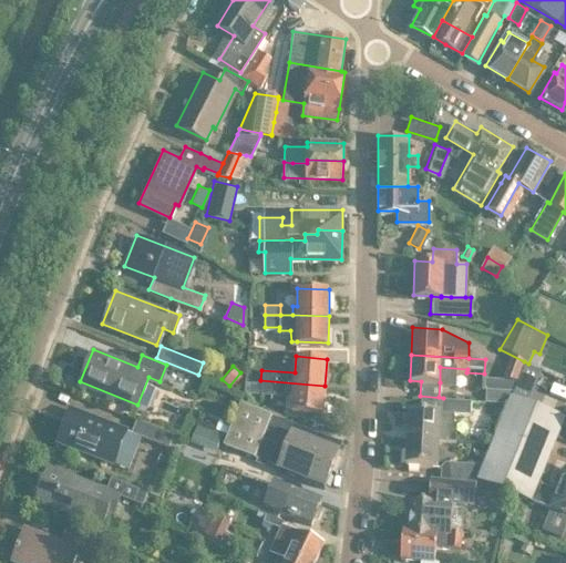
[(485,376),(484,387),(486,387),(512,388),(516,378),(485,376)]
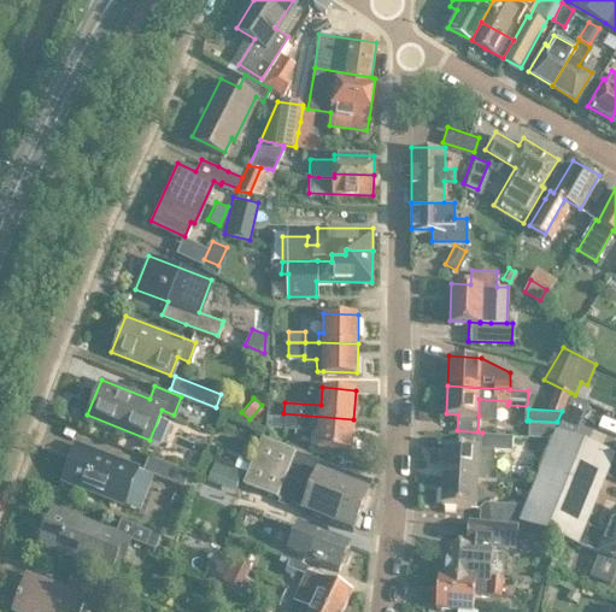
[(351,448),(353,419),(283,413),(282,425),(318,428),(317,446),(351,448)]
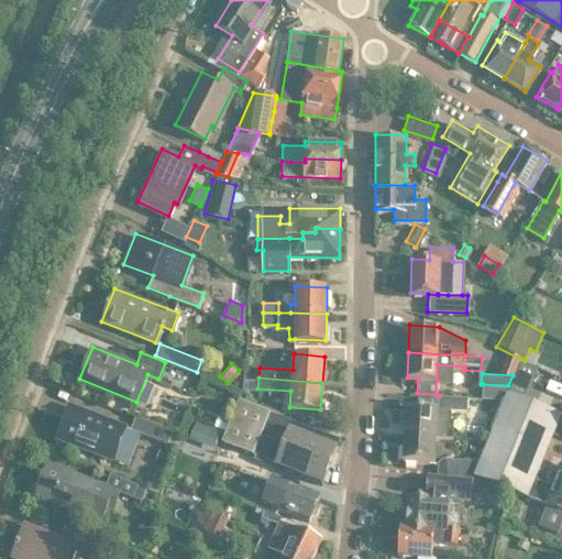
[(502,398),(503,386),(477,384),(477,396),(502,398)]
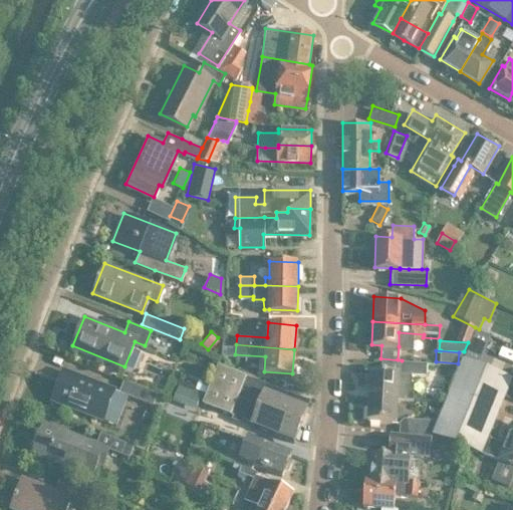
[(462,357),(456,372),(505,393),(511,376),(462,357)]
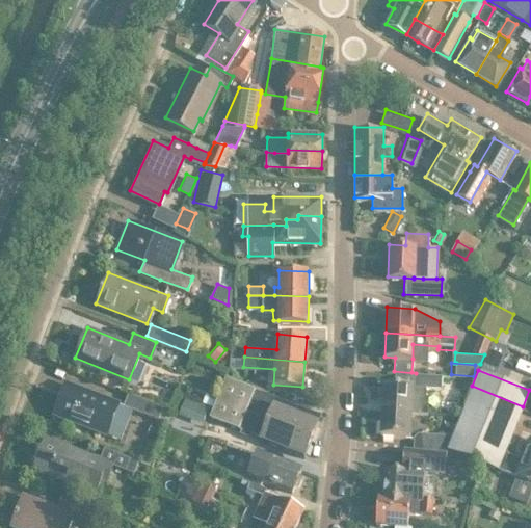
[(426,386),(441,387),(441,374),(416,373),(394,371),(394,384),(382,384),(381,408),(410,412),(427,413),(427,399),(425,399),(426,386)]
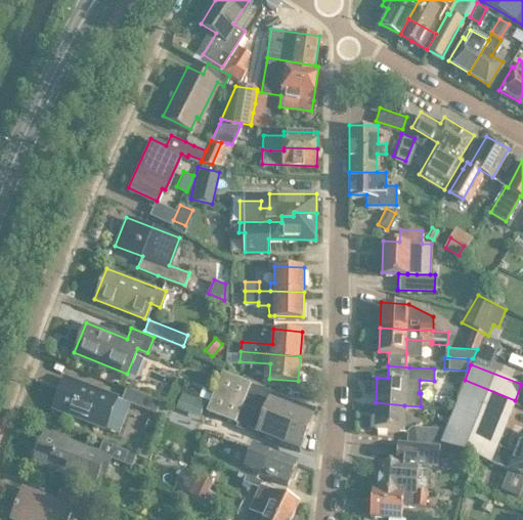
[(205,408),(233,421),(250,381),(221,370),(205,408)]
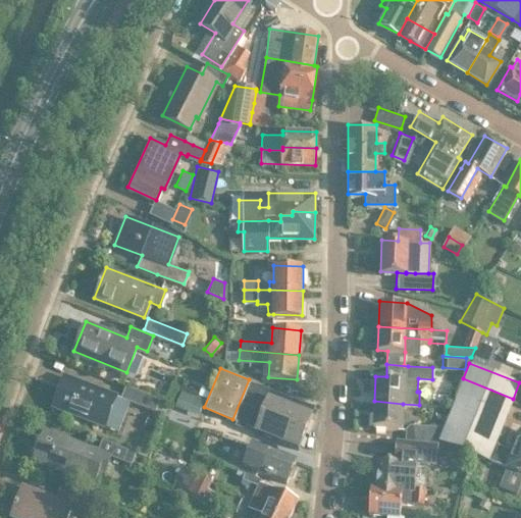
[(65,374),(53,405),(104,425),(116,395),(65,374)]
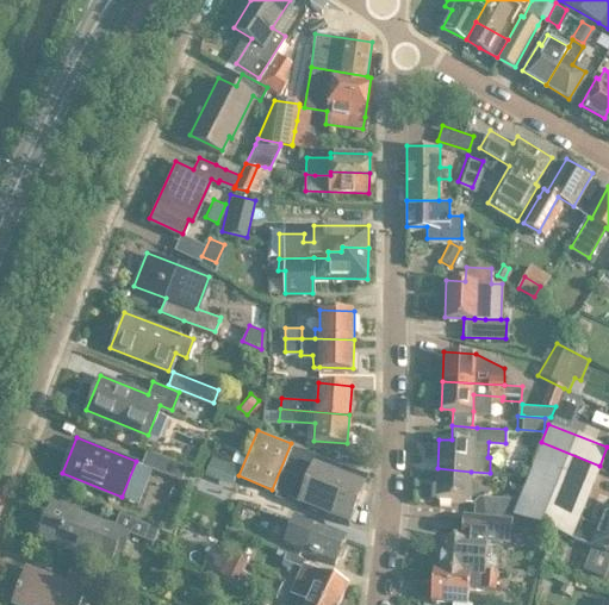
[(513,513),(608,552),(608,499),(608,500),(598,524),(578,517),(600,466),(541,442),(513,513)]
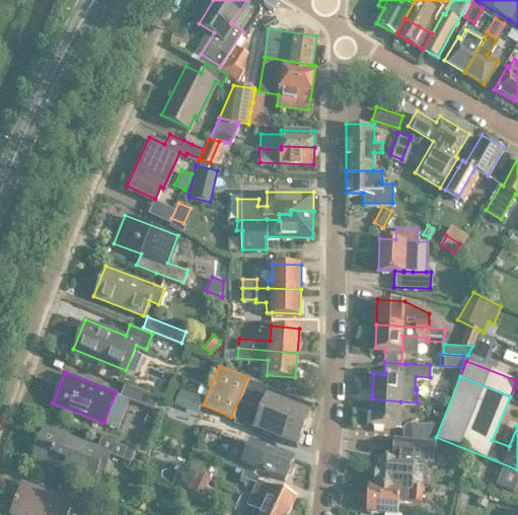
[(312,402),(247,377),(231,417),(254,427),(296,443),(312,402)]
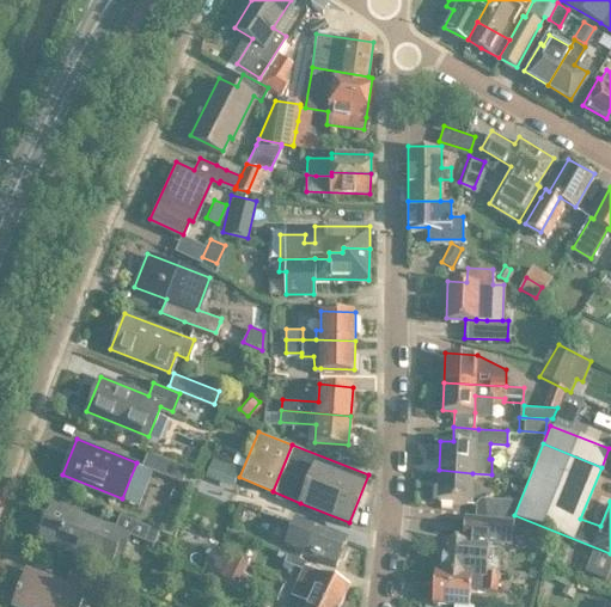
[(237,447),(232,460),(243,465),(248,452),(237,447)]
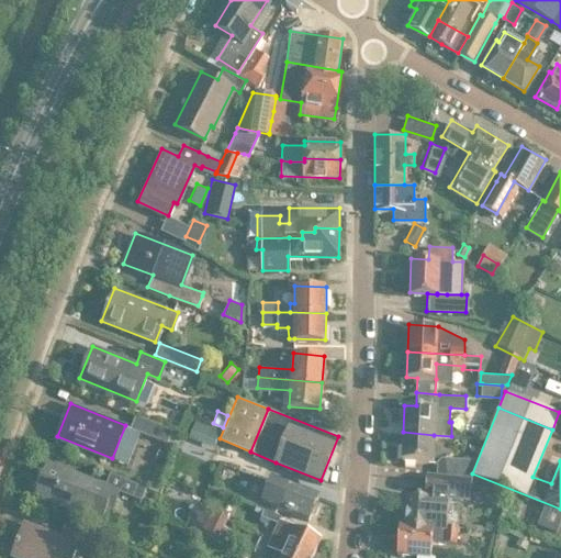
[(135,415),(131,427),(167,442),(172,430),(135,415)]
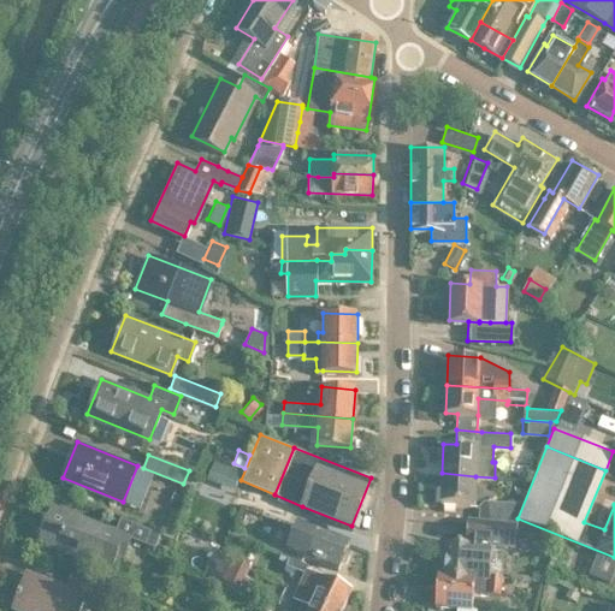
[(442,473),(439,503),(474,505),(475,476),(442,473)]
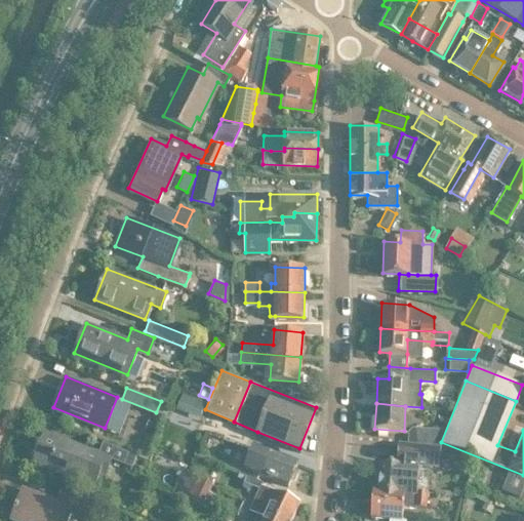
[(148,415),(144,428),(155,432),(159,421),(148,415)]
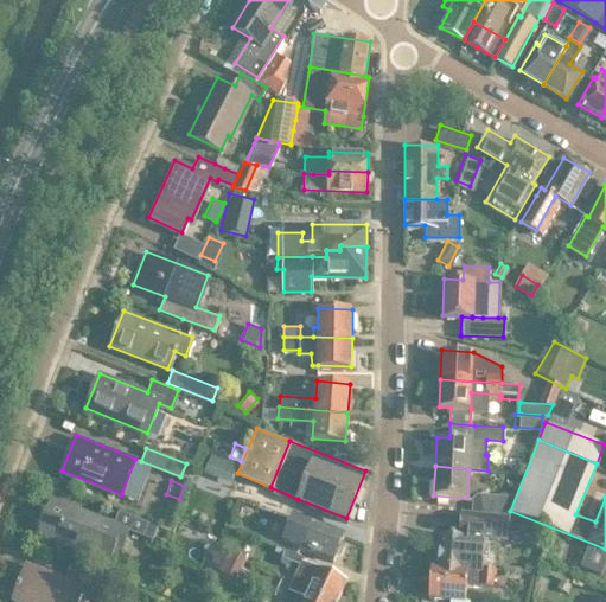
[(108,520),(51,498),(38,531),(96,554),(110,558),(114,546),(122,549),(129,529),(153,538),(158,524),(117,508),(113,523),(108,520)]
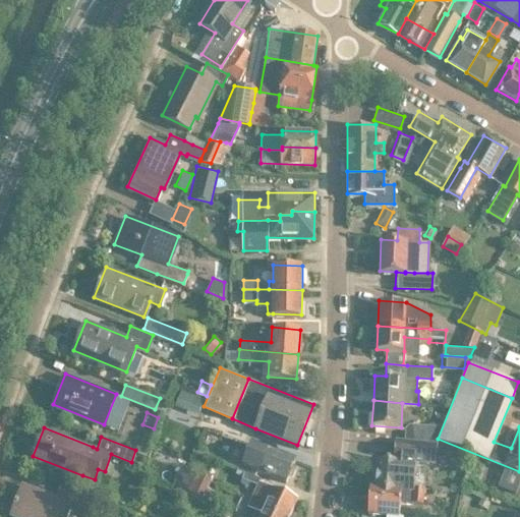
[(404,427),(404,440),(428,442),(428,428),(404,427)]
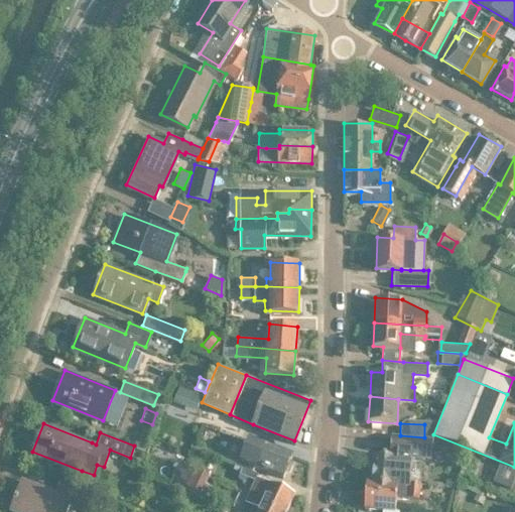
[(371,454),(368,481),(395,484),(409,485),(409,482),(417,482),(419,458),(419,457),(429,458),(430,437),(424,437),(400,435),(390,434),(388,454),(389,454),(389,455),(388,455),(371,454)]
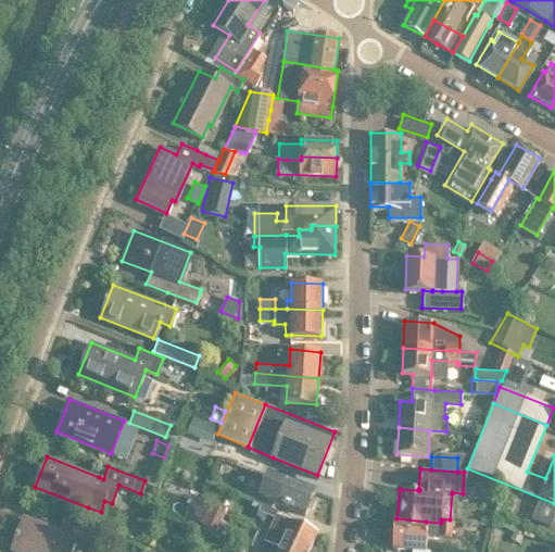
[(274,500),(305,512),(314,489),(268,472),(262,489),(276,494),(274,500)]
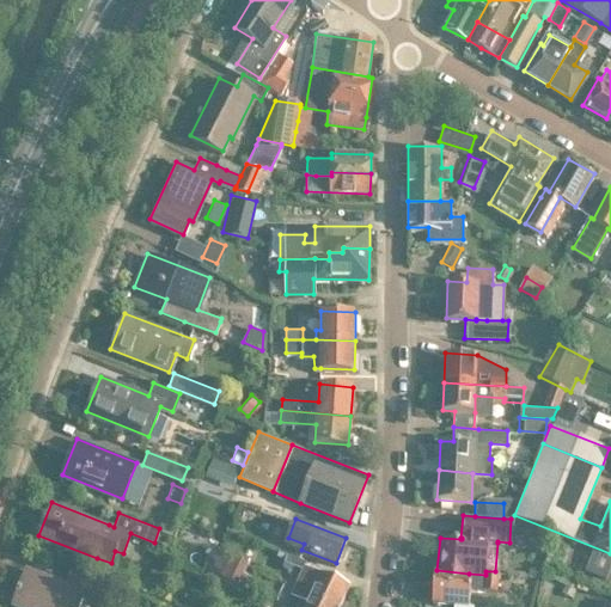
[(201,571),(217,580),(230,552),(214,544),(201,571)]
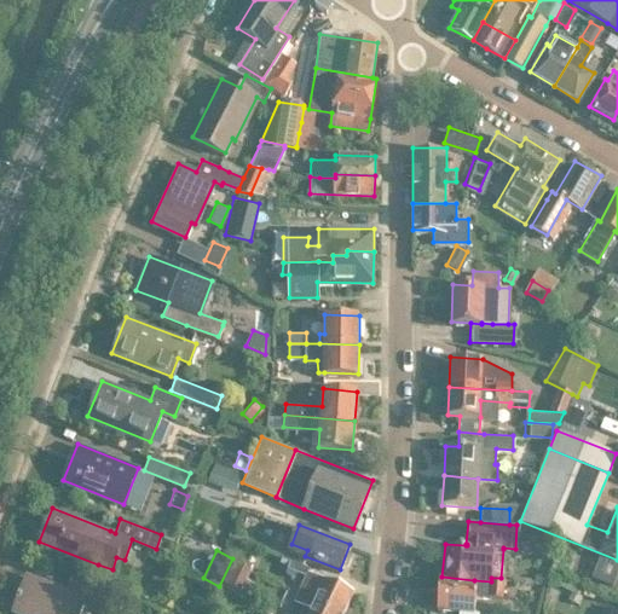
[(250,567),(232,559),(219,586),(244,598),(253,583),(246,578),(250,567)]
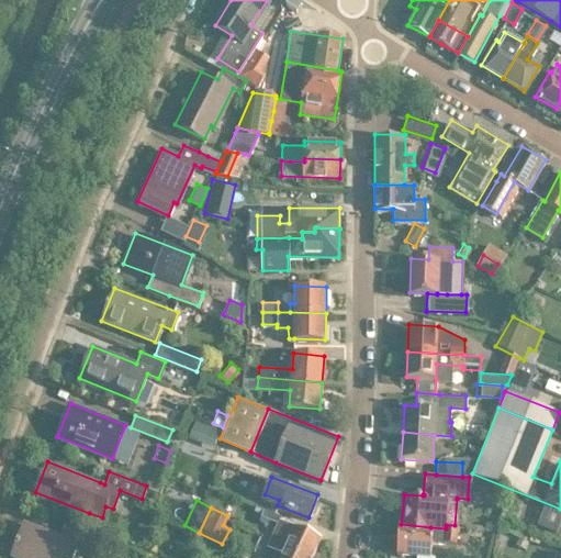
[(283,550),(280,557),(310,557),(320,538),(279,520),(268,544),(283,550)]
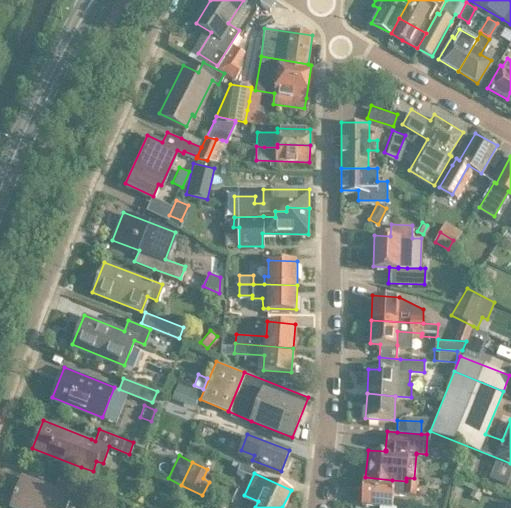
[(21,475),(10,504),(20,507),(64,507),(69,497),(78,501),(84,486),(59,477),(55,487),(21,475)]
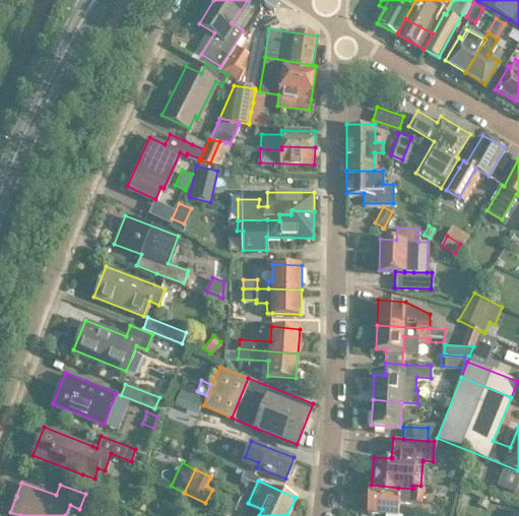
[(398,488),(371,485),(369,485),(367,511),(385,513),(385,515),(401,515),(402,513),(398,513),(399,499),(422,501),(423,486),(420,486),(412,486),(412,489),(398,488)]
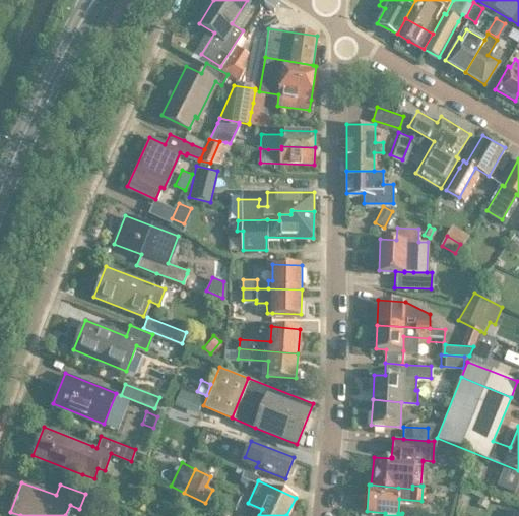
[(484,505),(491,492),(480,488),(475,501),(484,505)]
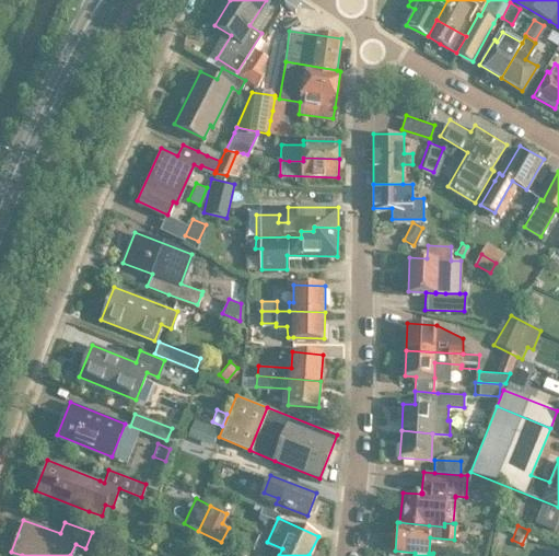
[(558,555),(558,552),(547,546),(542,555),(558,555)]
